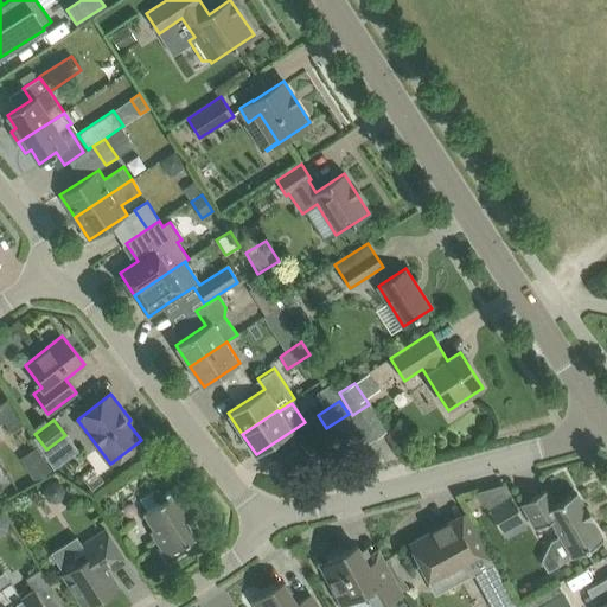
[(142,460),(152,472),(164,462),(154,451),(142,460)]
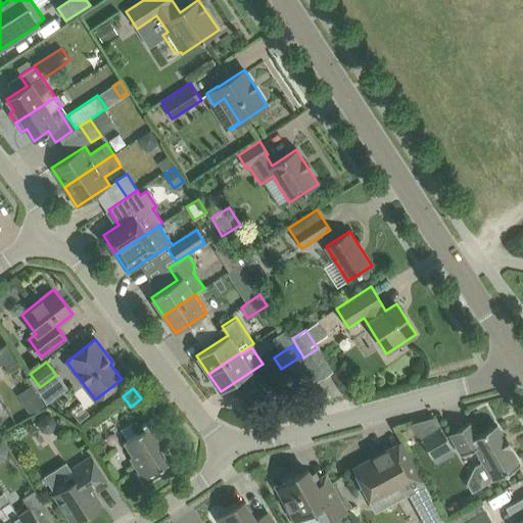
[(35,391),(21,400),(30,414),(44,406),(35,391)]
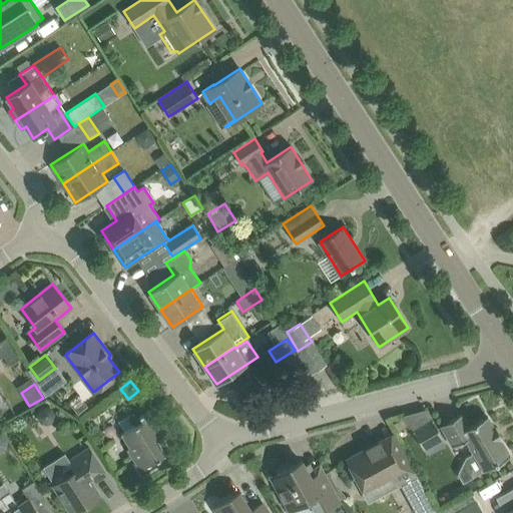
[(55,413),(50,408),(43,407),(37,411),(36,418),(41,424),(48,425),(53,420),(55,413)]
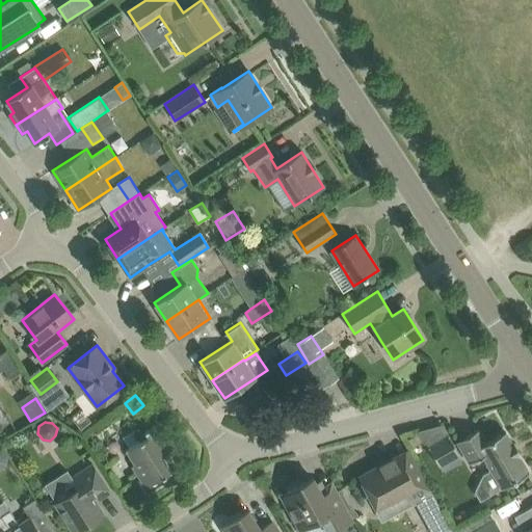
[(132,466),(145,486),(171,471),(162,455),(173,449),(157,423),(144,431),(148,436),(127,450),(135,463),(132,466)]
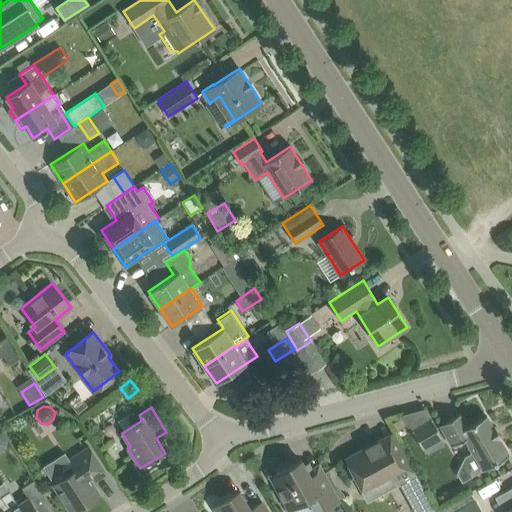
[(402,413),(420,446),(440,434),(425,407),(402,413)]
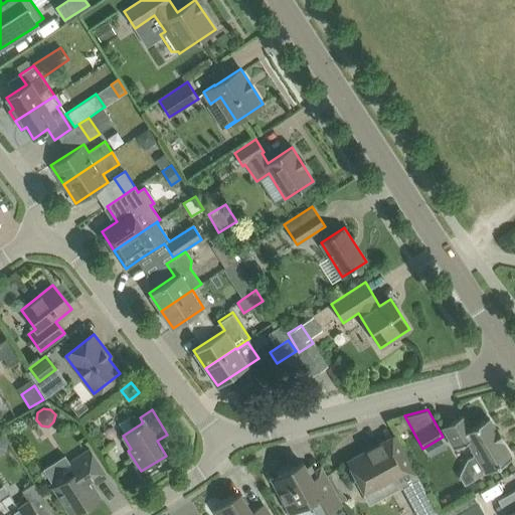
[(459,475),(465,485),(512,457),(503,442),(504,441),(497,427),(495,428),(489,417),(471,427),(464,414),(443,427),(453,445),(455,449),(468,441),(475,454),(468,458),(459,475)]
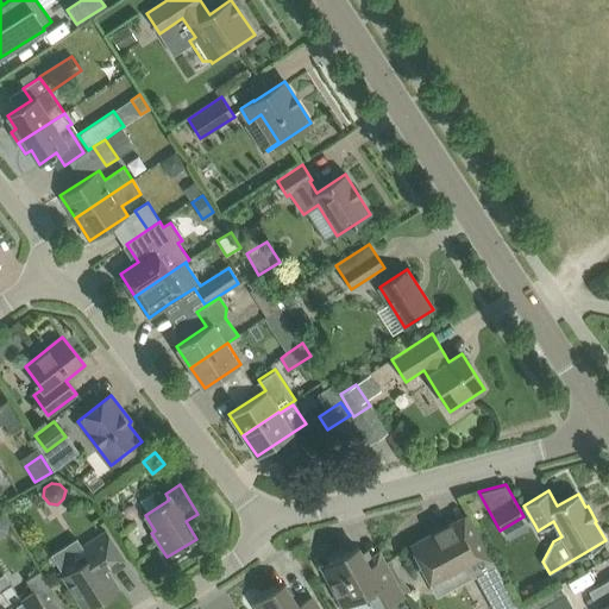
[(468,515),(412,545),(431,581),(464,563),(470,575),(475,572),(493,608),(508,608),(516,604),(468,515)]
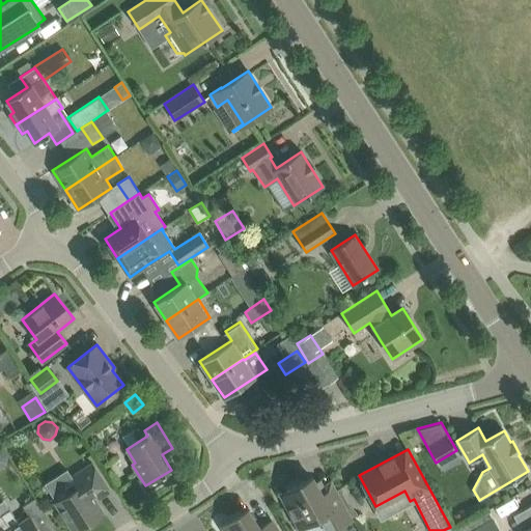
[(65,488),(68,494),(56,502),(75,530),(103,513),(94,501),(111,491),(92,463),(71,477),(75,483),(65,488)]
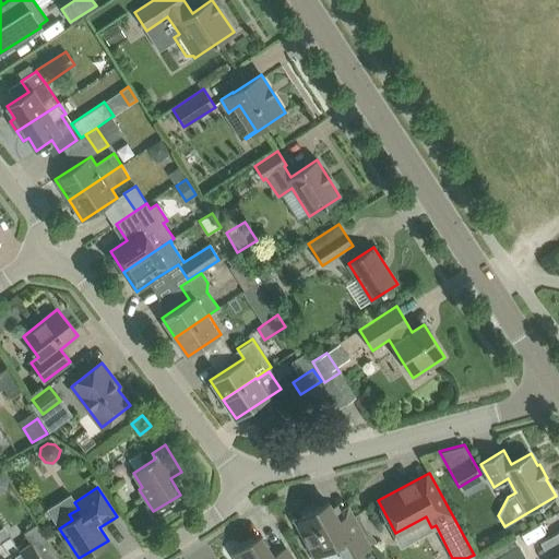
[(316,556),(337,544),(345,558),(349,558),(372,547),(349,506),(334,513),(329,502),(296,520),(316,556)]
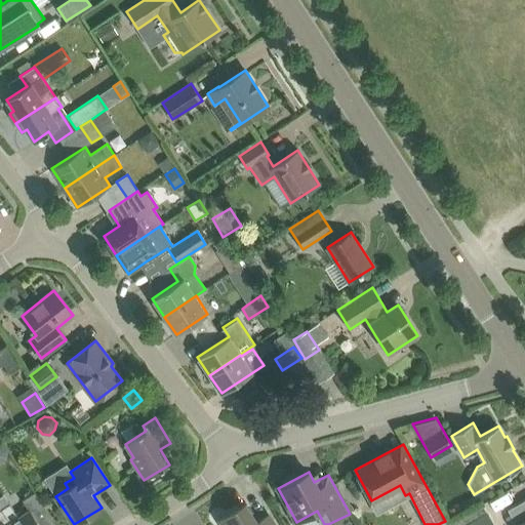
[(10,503),(1,509),(11,524),(40,524),(39,524),(50,516),(35,492),(23,500),(29,511),(18,517),(10,503)]
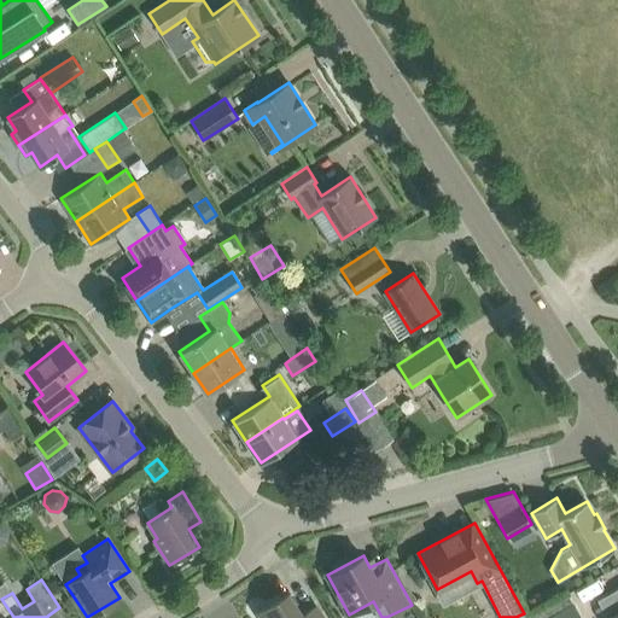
[(608,617),(617,617),(617,588),(614,590),(616,594),(601,604),(610,617),(608,617)]
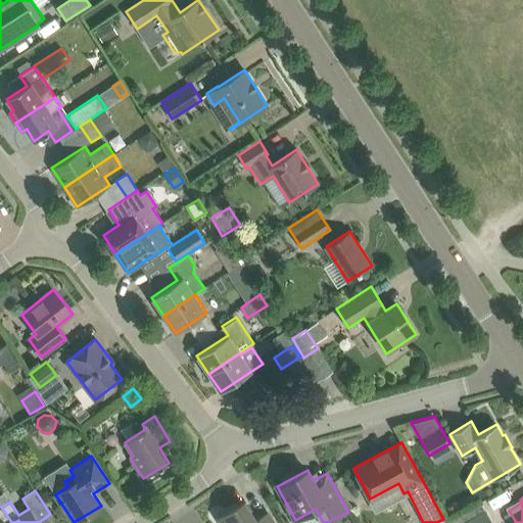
[(222,522),(273,522),(268,513),(255,521),(243,502),(219,517),(222,522)]
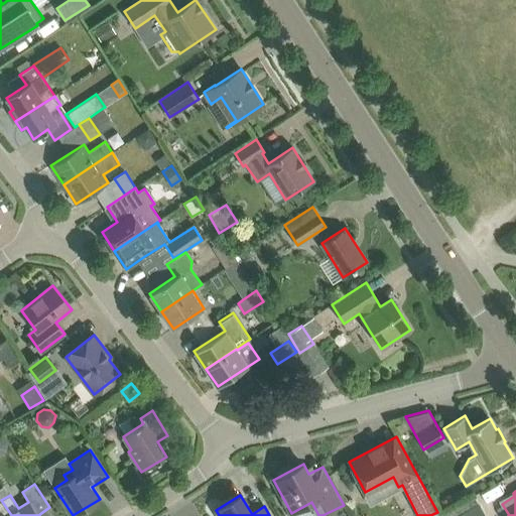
[(485,515),(473,496),(444,512),(446,515),(485,515)]
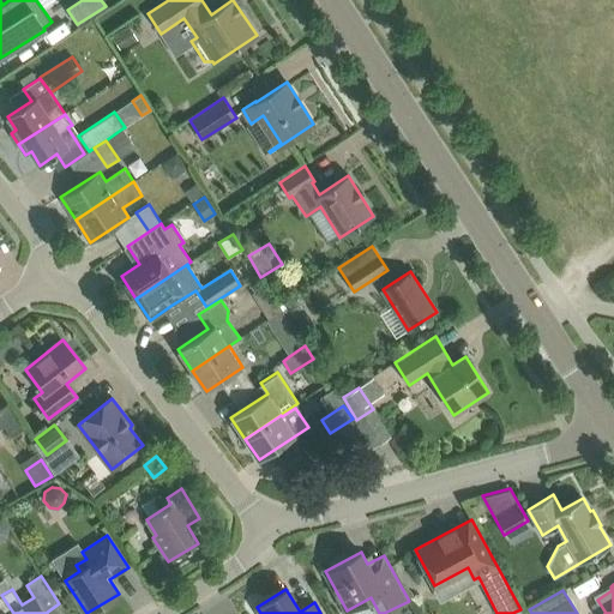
[(0,613),(13,613),(1,595),(0,595),(0,613)]
